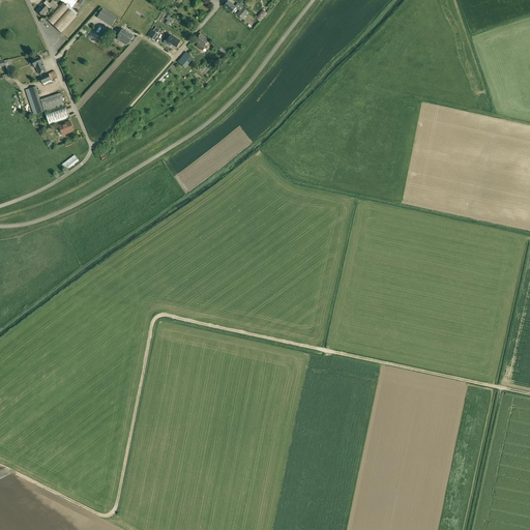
[(43,3),(37,10),(42,16),(50,9),(49,9),(51,7),(54,10),(47,19),(61,33),(77,16),(68,8),(69,6),(72,8),(76,3),(78,4),(79,3),(83,6),(86,2),(82,0),(59,0),(66,5),(66,6),(61,2),(58,6),(52,0),(50,3),(47,0),(43,3)]
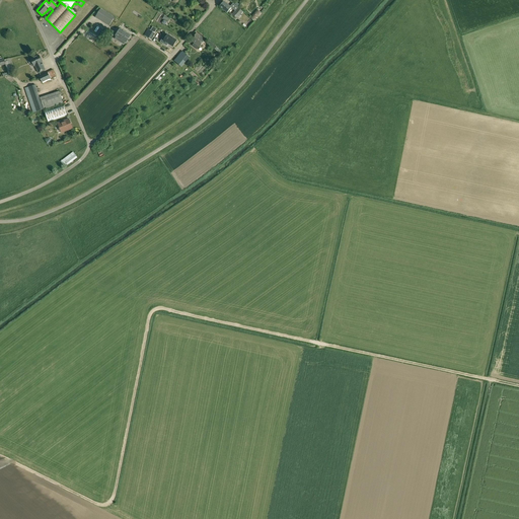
[(257,0),(256,0),(248,9),(253,14),(263,4),(257,0)]
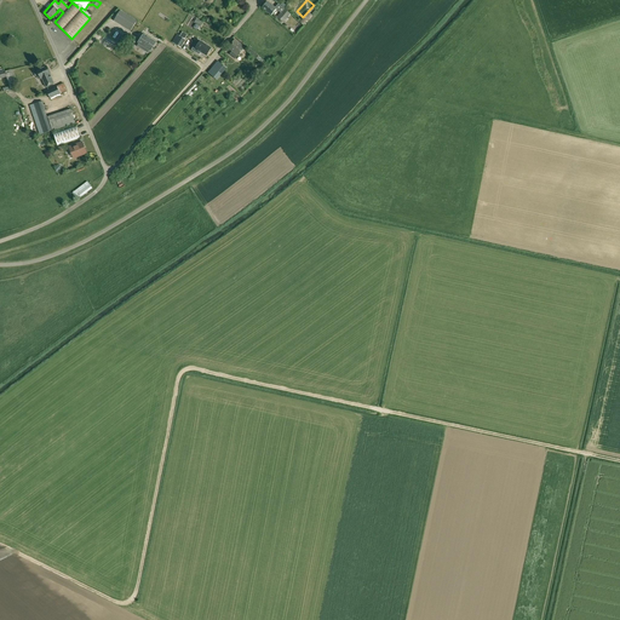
[(263,9),(271,15),(276,9),(268,1),(263,9)]
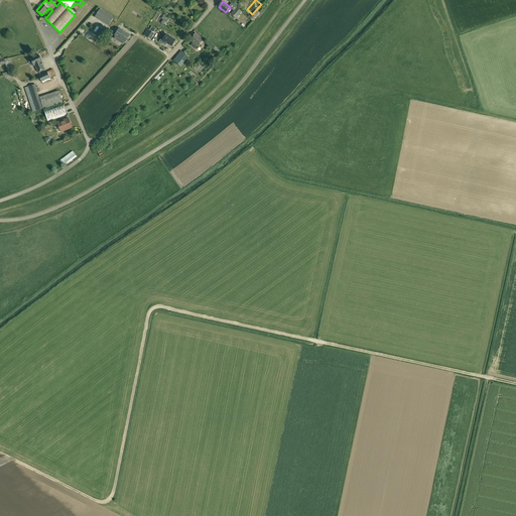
[(230,14),(236,19),(242,11),(236,7),(230,14)]
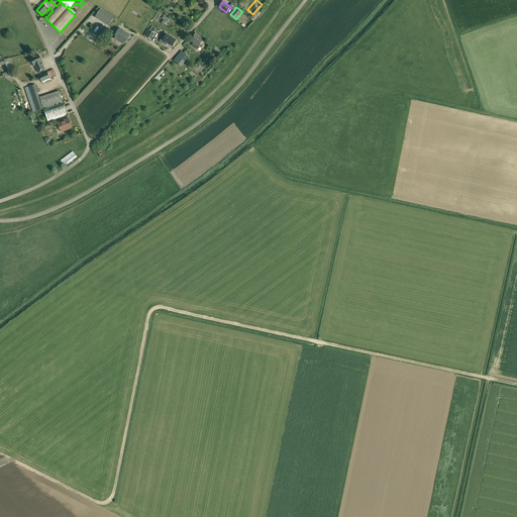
[(100,9),(96,16),(109,24),(113,17),(100,9)]
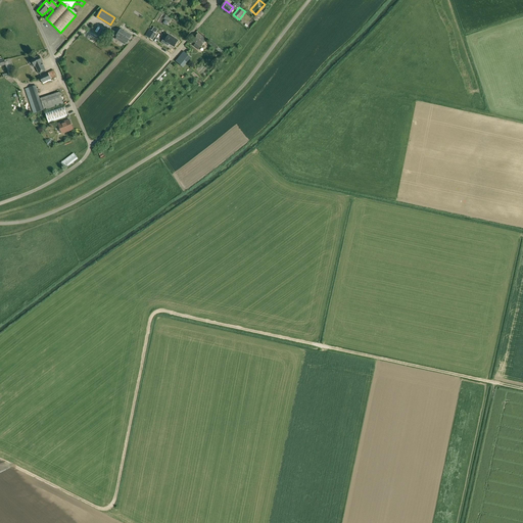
[(116,36),(127,43),(131,36),(121,30),(116,36)]
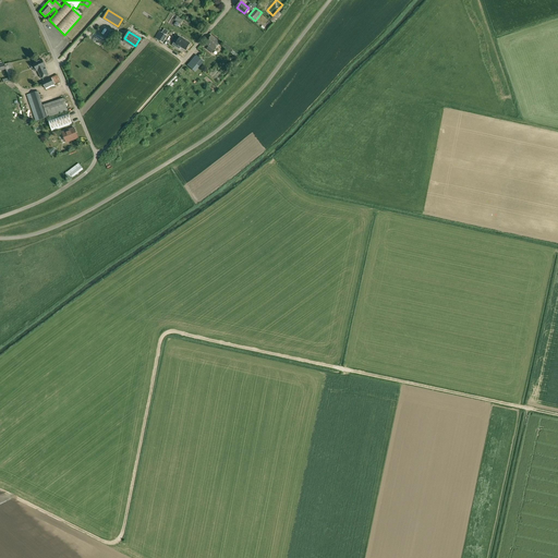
[(156,38),(162,43),(167,36),(160,32),(156,38)]
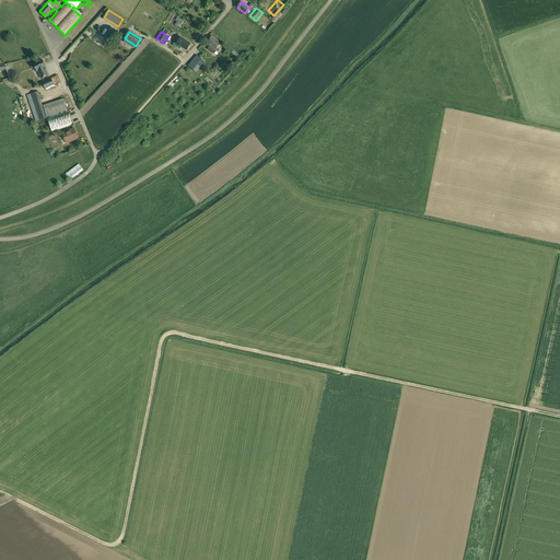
[(206,44),(209,46),(207,48),(212,54),(221,43),(212,36),(206,44)]
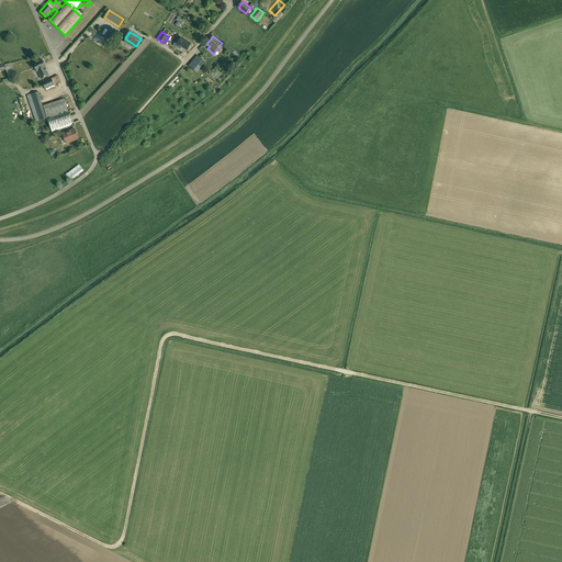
[(192,43),(181,37),(178,42),(176,41),(172,47),(180,52),(181,49),(184,52),(186,51),(187,51),(192,43)]
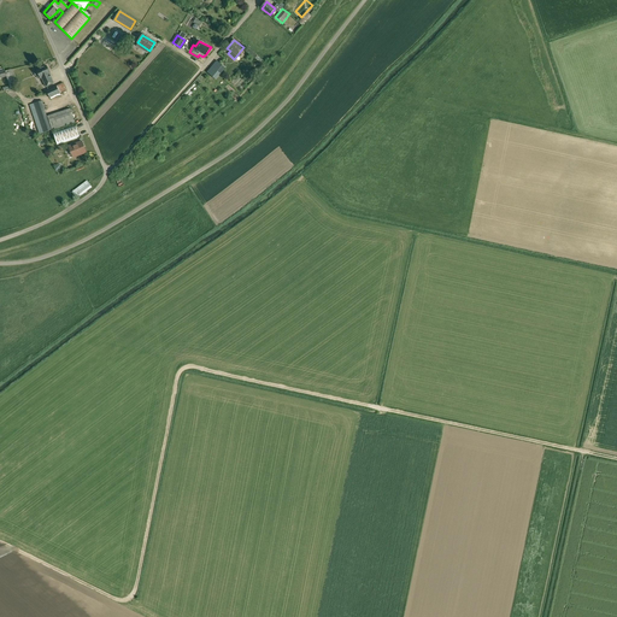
[(218,69),(213,65),(207,72),(216,78),(218,75),(217,74),(221,70),(222,71),(224,68),(222,65),(218,69)]
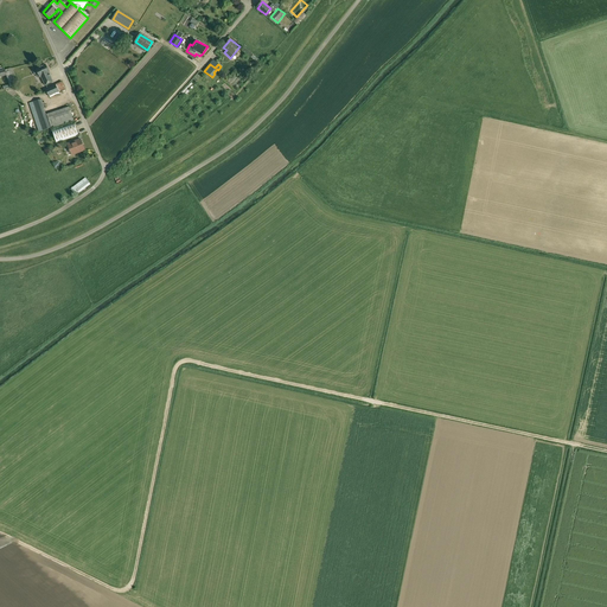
[(34,71),(38,77),(39,76),(40,77),(42,76),(45,84),(52,81),(49,72),(46,66),(45,65),(42,66),(37,69),(37,70),(34,71)]
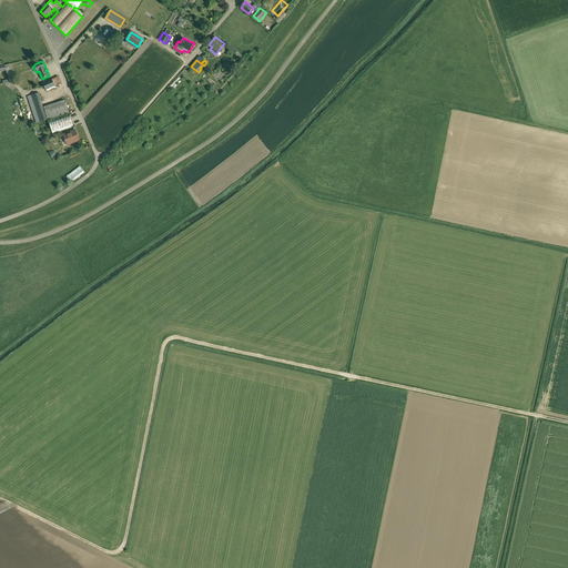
[(4,66),(6,70),(8,80),(9,81),(14,79),(10,66),(10,64),(4,66)]
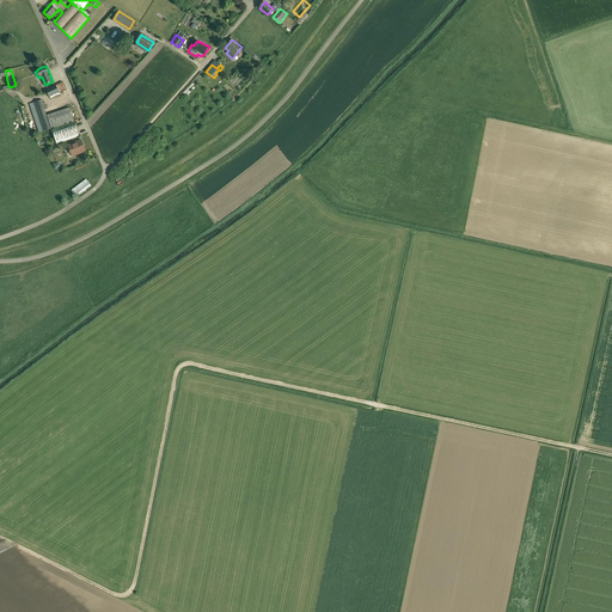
[(46,90),(49,97),(66,90),(62,81),(56,85),(46,90)]
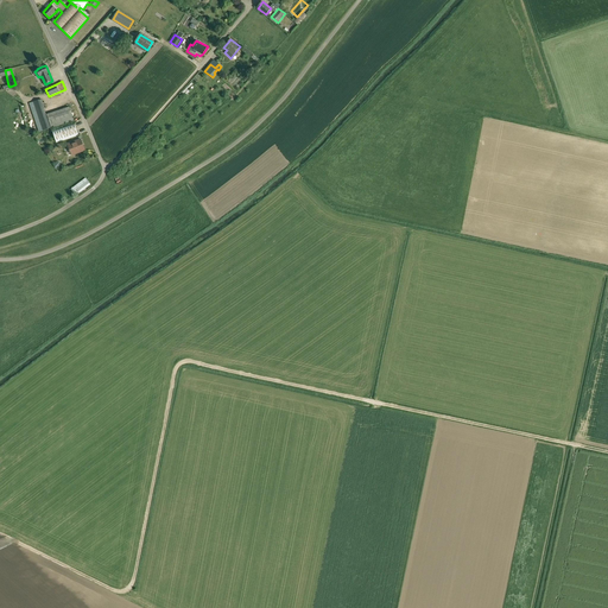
[(42,100),(33,102),(44,131),(50,128),(43,109),(45,109),(43,102),(42,100)]
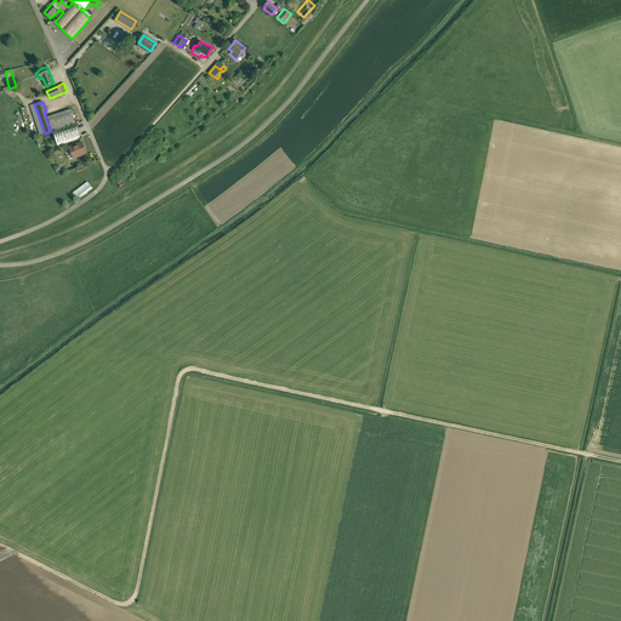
[(47,117),(52,131),(75,124),(70,109),(47,117)]
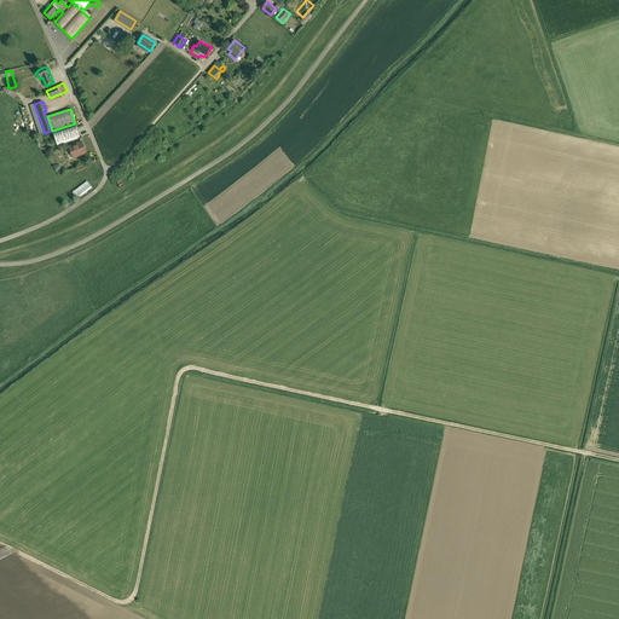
[(53,133),(57,145),(80,138),(76,125),(53,133)]
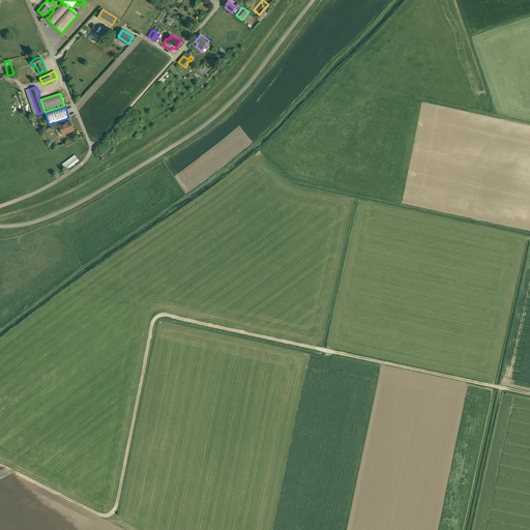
[(74,130),(70,121),(59,126),(63,136),(74,130)]
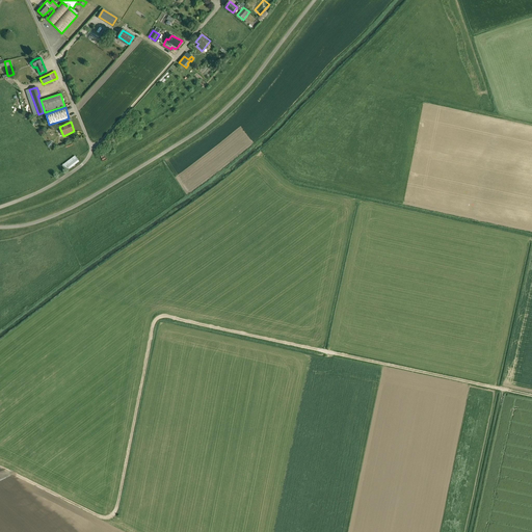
[(67,165),(70,169),(79,161),(77,158),(67,165)]
